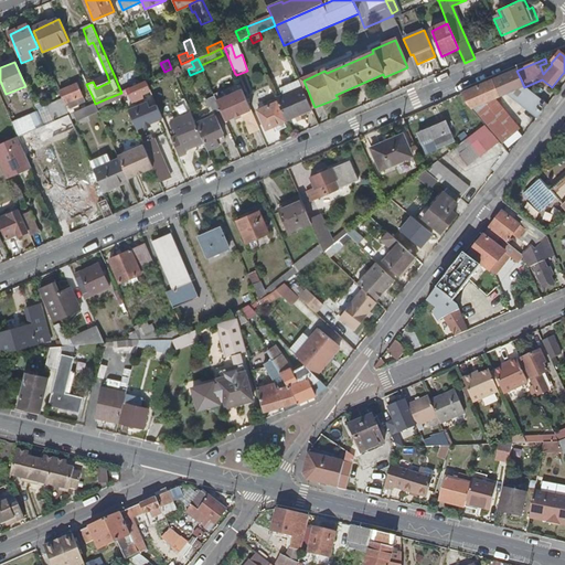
[(116,80),(118,85),(121,93),(131,88),(147,81),(142,68),(134,73),(134,74),(129,76),(129,75),(125,77),(125,76),(116,80)]
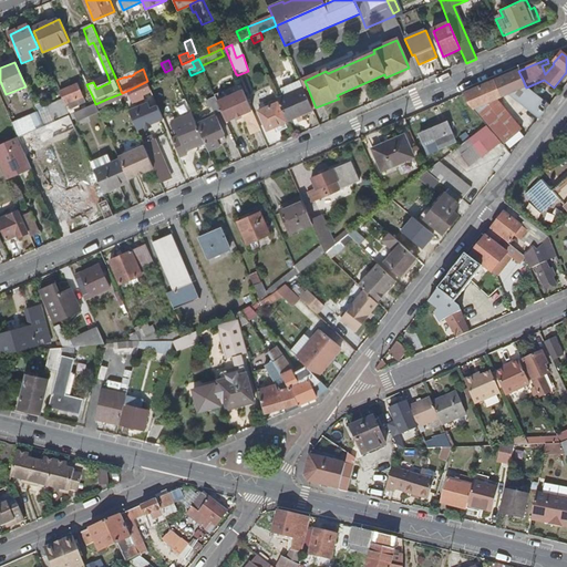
[(539,120),(549,107),(527,90),(526,88),(523,80),(518,71),(490,83),(464,95),(468,104),(473,109),(477,115),(480,117),(485,124),(486,126),(503,147),(506,145),(511,151),(523,140),(519,135),(523,133),(498,101),(509,96),(539,120)]
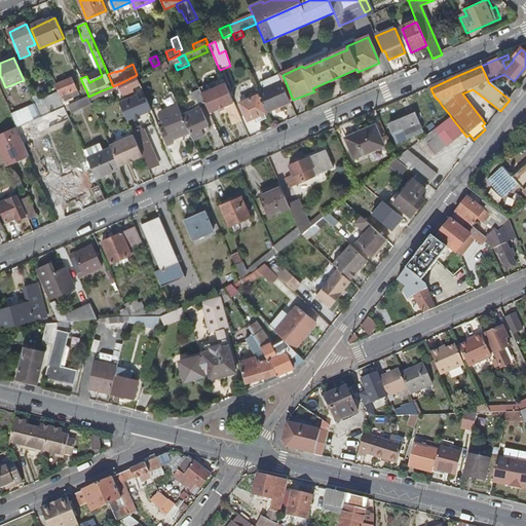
[(102,76),(100,70),(86,76),(89,82),(102,76)]
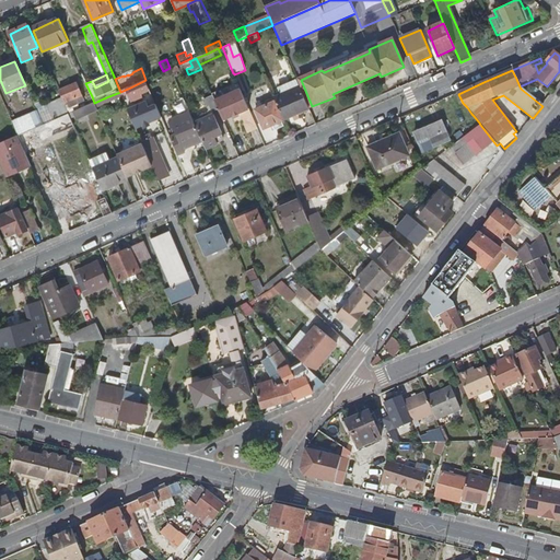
[(151,91),(146,80),(130,88),(120,92),(123,97),(129,94),(132,103),(144,98),(142,94),(151,91)]
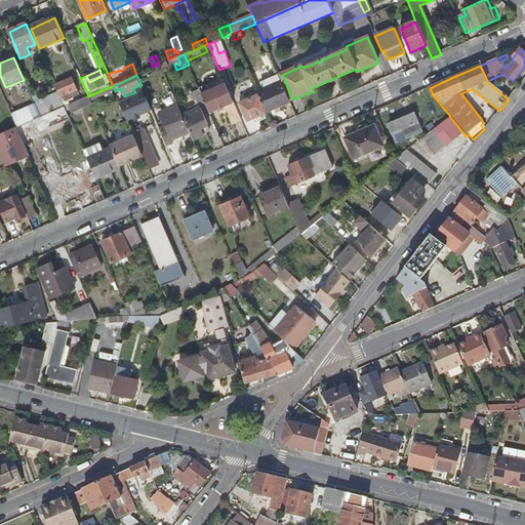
[(58,91),(65,107),(69,105),(74,103),(72,96),(79,93),(72,77),(55,84),(58,91)]
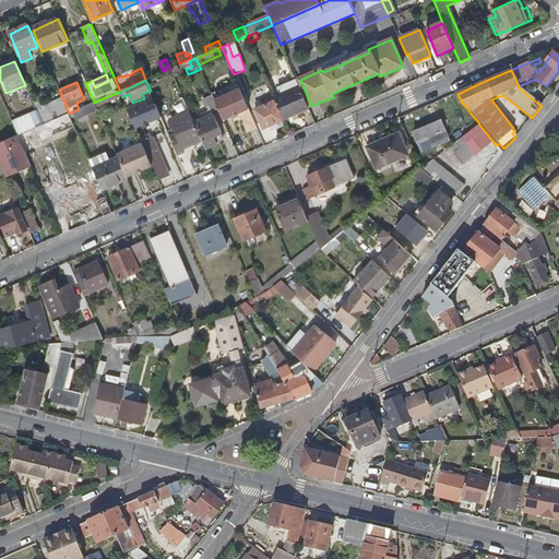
[(284,119),(309,108),(298,84),(273,95),(284,119)]
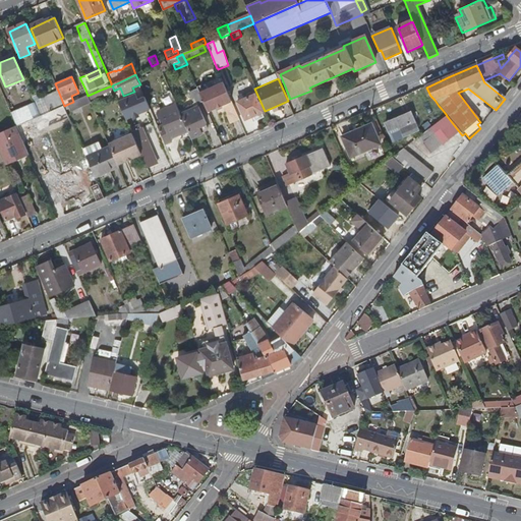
[(204,103),(208,111),(231,101),(223,81),(199,92),(204,103)]
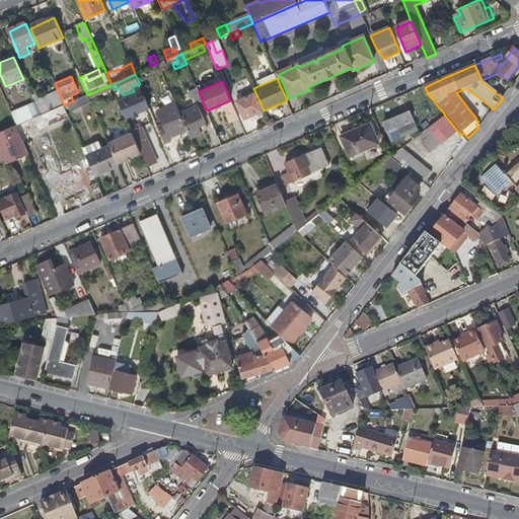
[(114,90),(112,85),(98,90),(100,95),(114,90)]
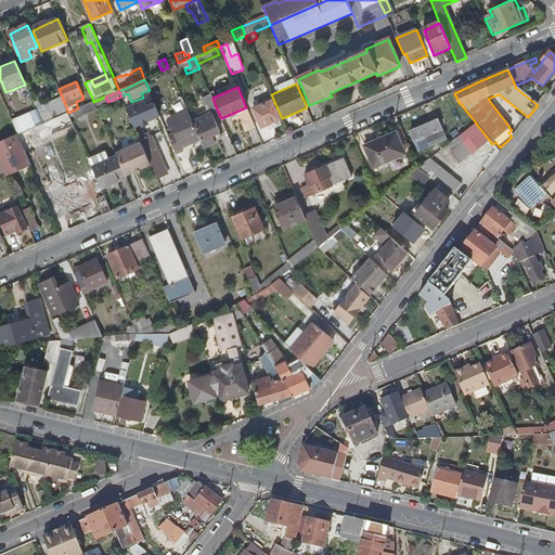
[(68,113),(62,97),(37,108),(37,111),(43,124),(68,113)]
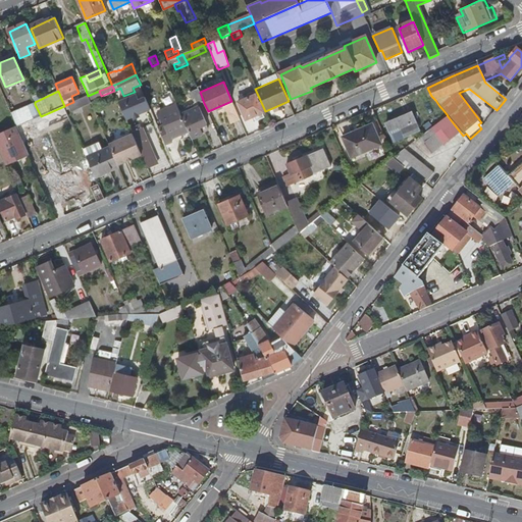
[(101,96),(99,91),(88,96),(90,100),(101,96)]
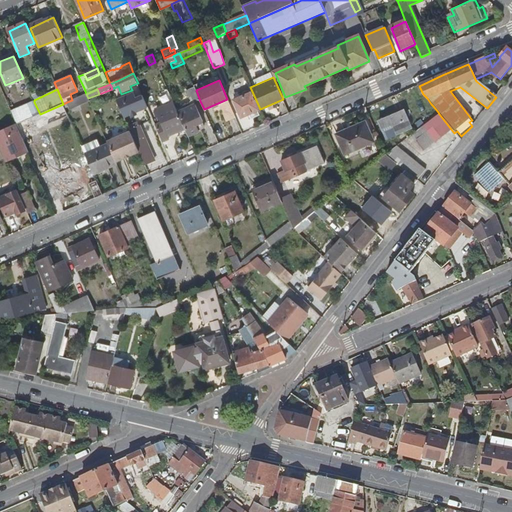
[(194,105),(200,101),(196,90),(195,89),(188,92),(194,105)]
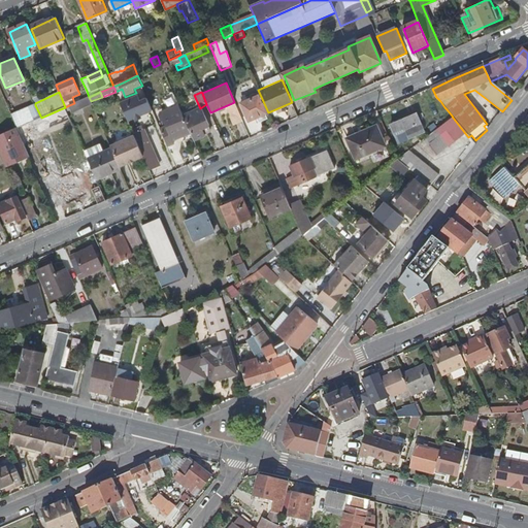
[(267,114),(257,93),(255,95),(256,98),(241,105),(250,122),(258,118),(260,123),(267,119),(265,116),(267,114)]
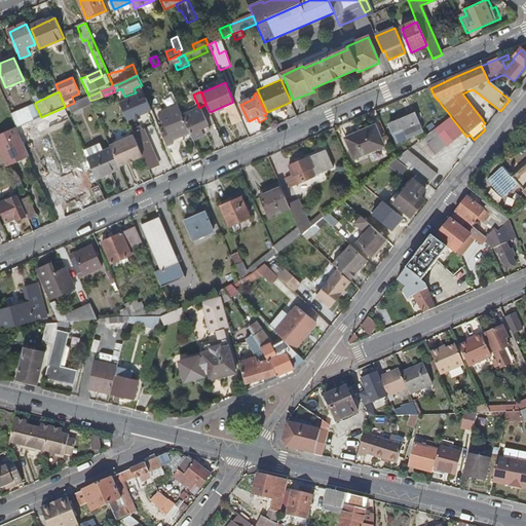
[(120,104),(128,121),(136,118),(140,116),(148,112),(143,101),(140,102),(138,96),(120,104)]
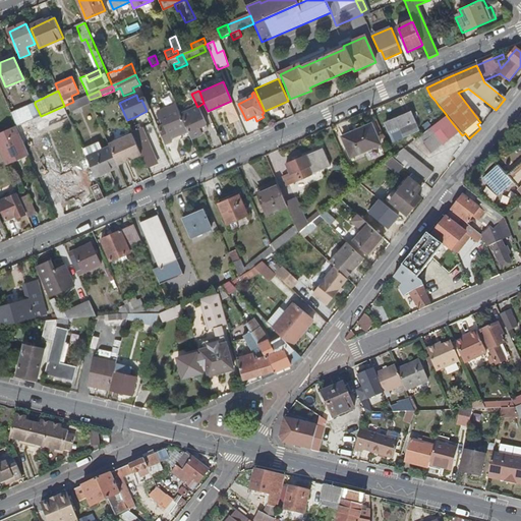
[(90,100),(88,96),(82,98),(77,100),(79,106),(91,102),(90,100)]
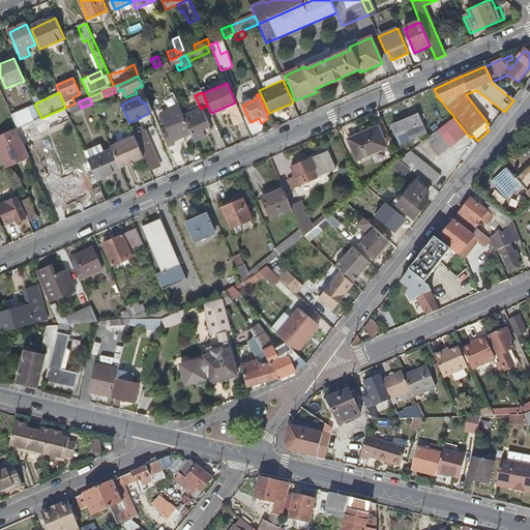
[(149,113),(153,112),(148,99),(144,101),(149,113)]
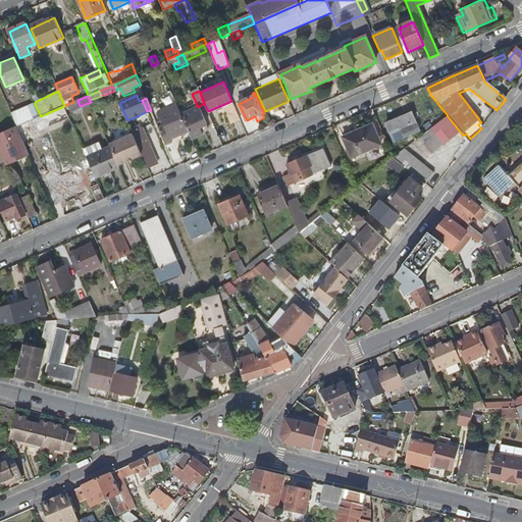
[(73,102),(68,104),(71,111),(81,108),(80,106),(77,100),(73,102)]
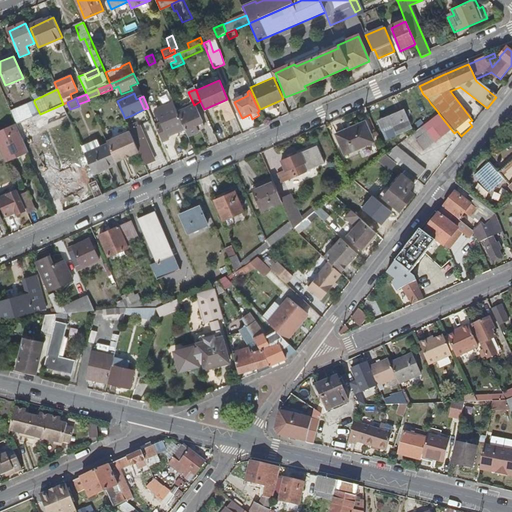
[(227,120),(235,116),(228,100),(220,104),(227,120)]
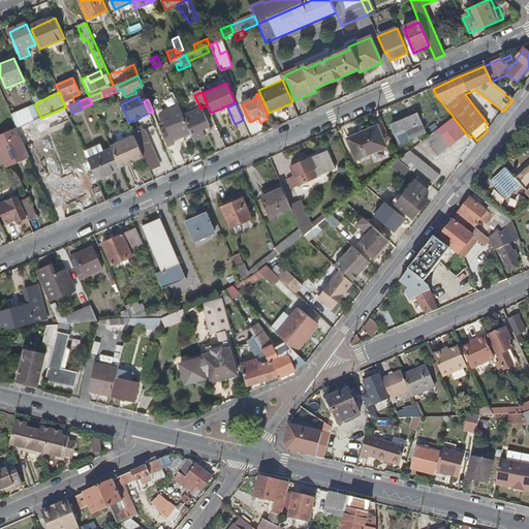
[(41,118),(35,105),(11,116),(17,128),(41,118)]
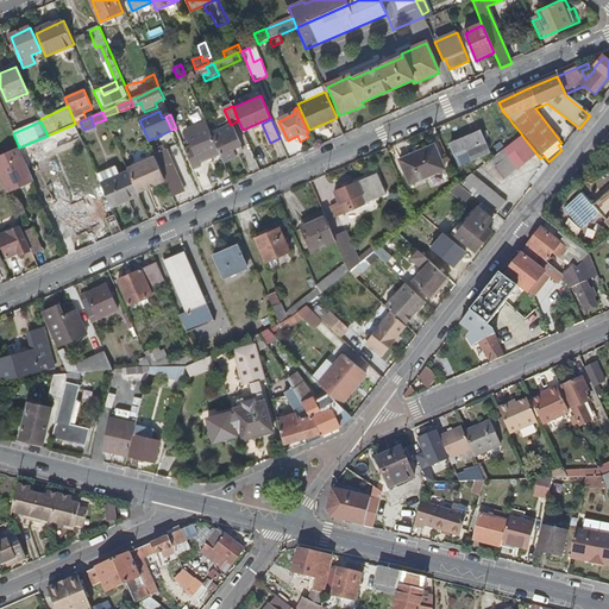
[(75,124),(48,136),(19,148),(25,162),(81,137),(77,130),(75,124)]
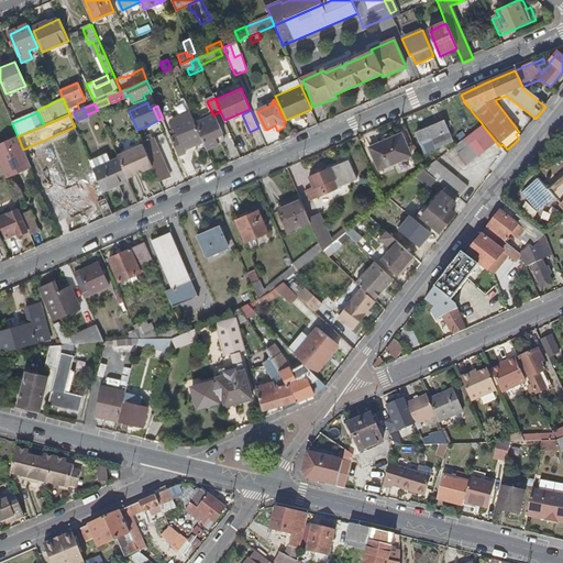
[(172,139),(179,157),(186,154),(186,151),(203,142),(191,114),(173,122),(179,135),(172,139)]
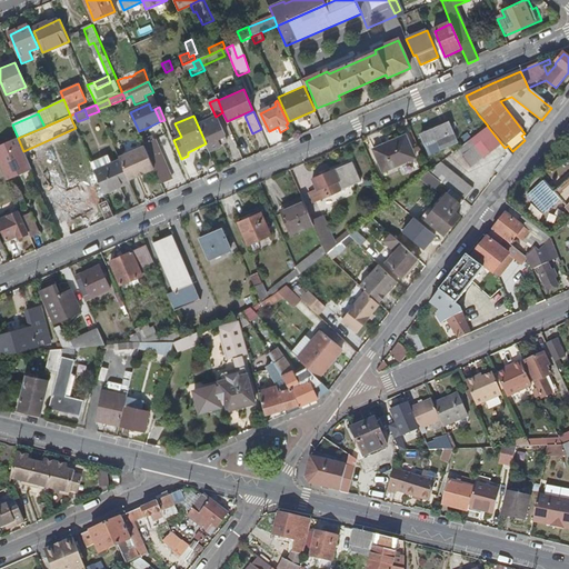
[(206,143),(210,152),(221,147),(221,145),(227,142),(225,137),(225,136),(218,118),(210,121),(208,117),(203,119),(205,121),(199,123),(208,143),(206,143)]
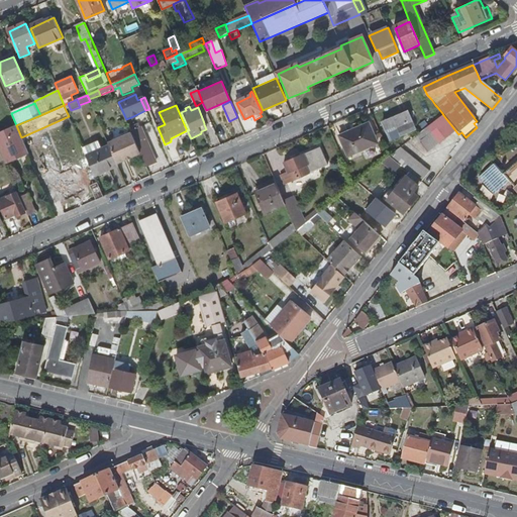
[(419,117),(422,123),(427,121),(428,122),(442,113),(437,107),(419,117)]
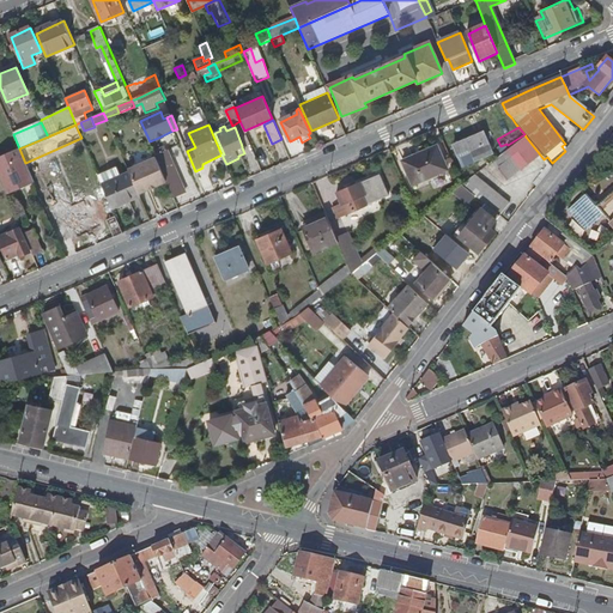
[(493,155),(484,134),(454,149),(459,159),(461,157),(463,161),(472,157),(474,163),(493,155)]
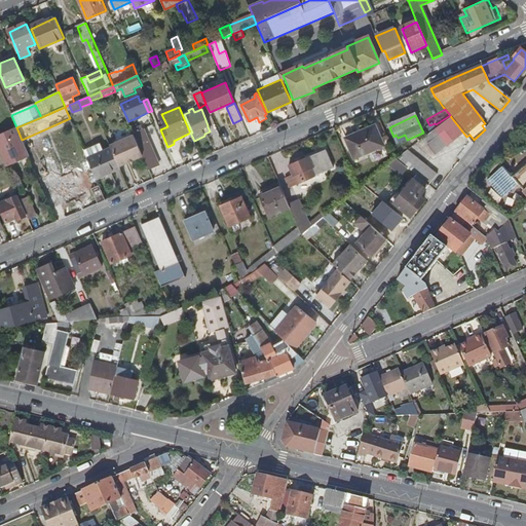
[(438,128),(435,130),(427,136),(424,139),(437,156),(459,139),(450,128),(445,122),(438,128)]
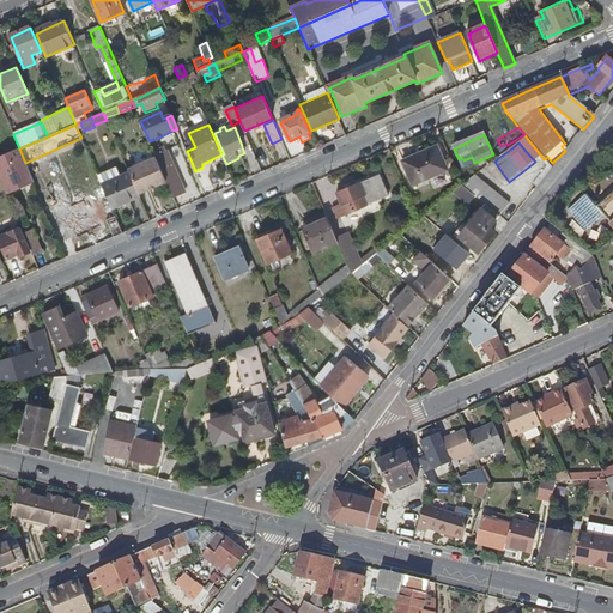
[(495,151),(498,158),(507,152),(510,150),(508,145),(507,144),(501,146),(495,151)]
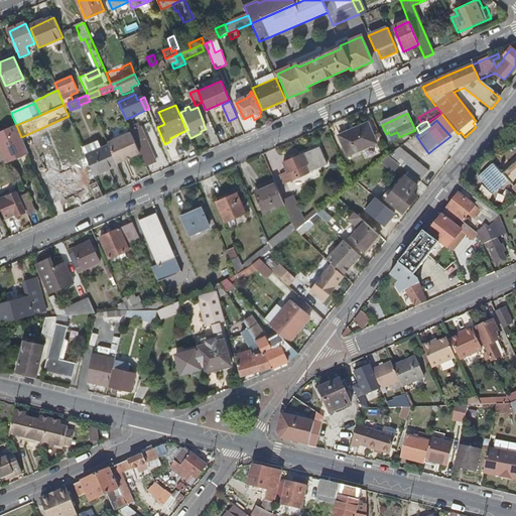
[(376,144),(367,124),(339,136),(348,156),(376,144)]
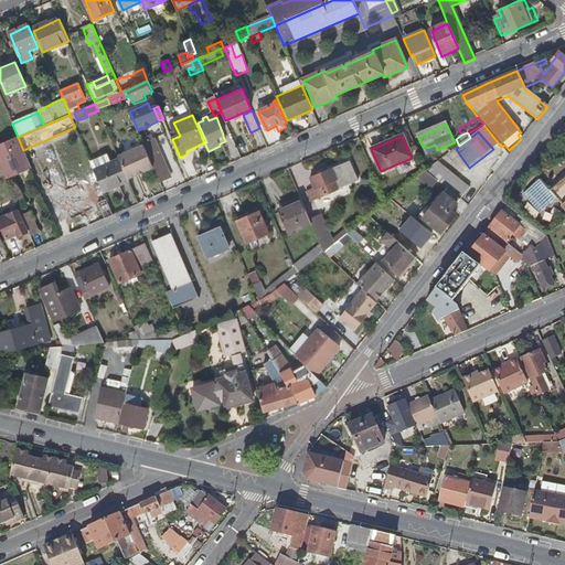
[(17,156),(24,152),(23,150),(18,137),(0,145),(0,166),(6,180),(16,176),(7,156),(9,155),(16,152),(17,156)]
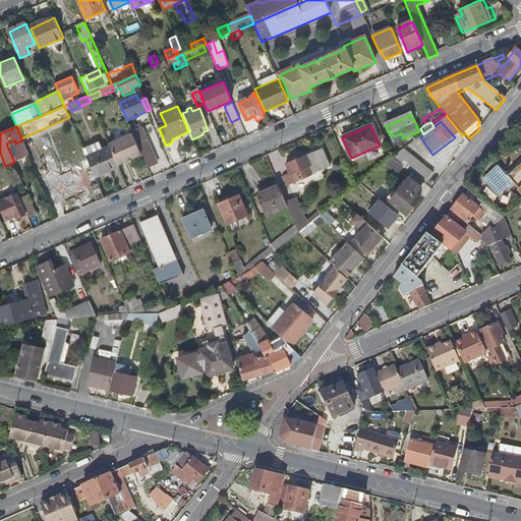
[(142,155),(149,169),(159,165),(142,128),(132,132),(133,134),(142,155)]
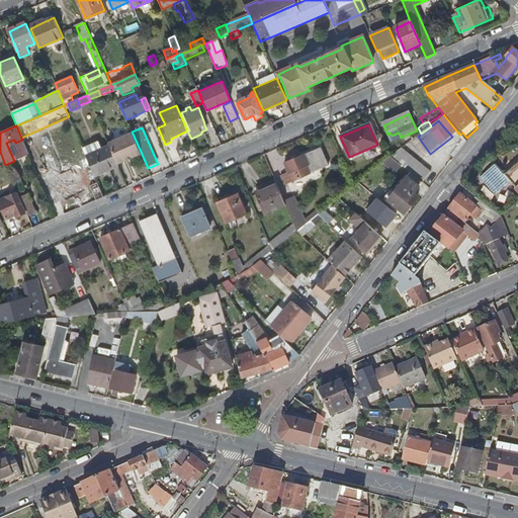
[(133,158),(142,154),(133,134),(108,144),(110,147),(117,164),(126,161),(125,159),(131,157),(133,158)]
